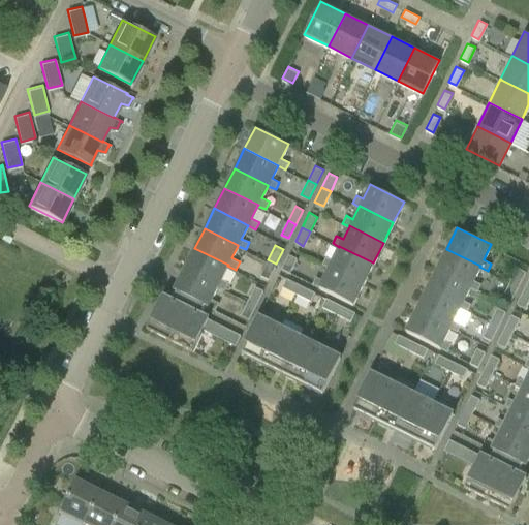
[(339,247),(333,258),(327,255),(322,264),(329,267),(330,266),(363,282),(373,263),(339,246),(339,247)]
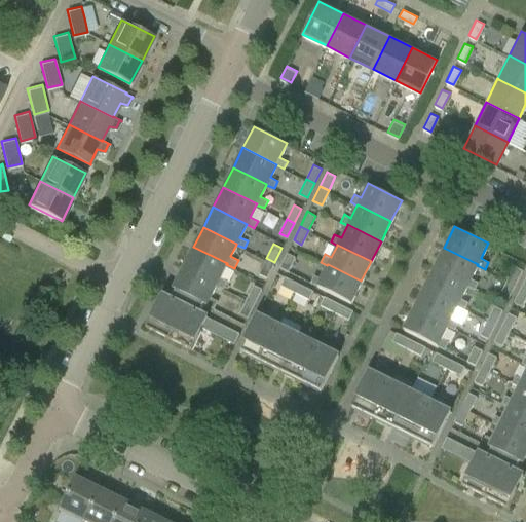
[(220,276),(226,264),(227,263),(193,247),(183,266),(217,283),(217,284),(224,288),(228,281),(220,276)]
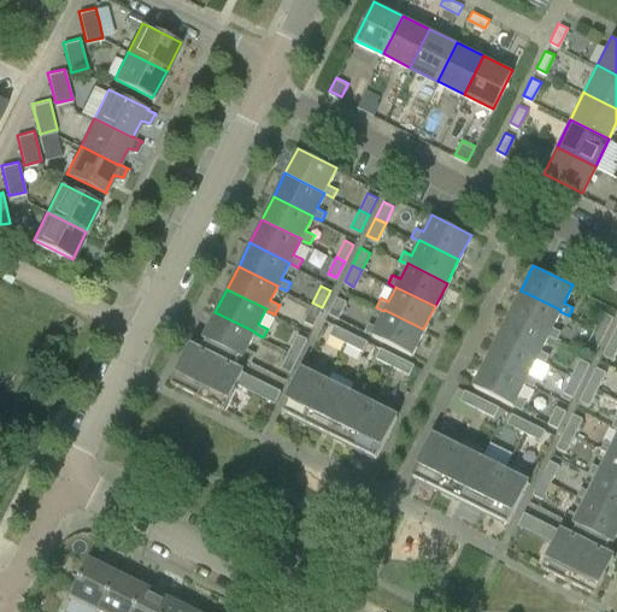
[(552,325),(559,311),(560,310),(521,290),(509,313),(548,334),(557,339),(562,330),(552,325)]
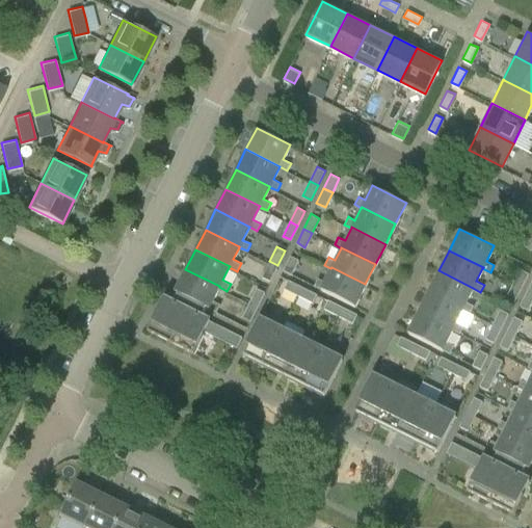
[(291,255),(284,269),(292,273),(299,259),(291,255)]
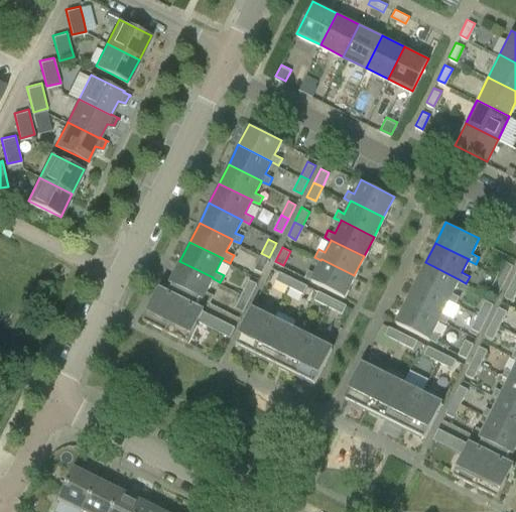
[(255,267),(262,271),(269,257),(261,253),(255,267)]
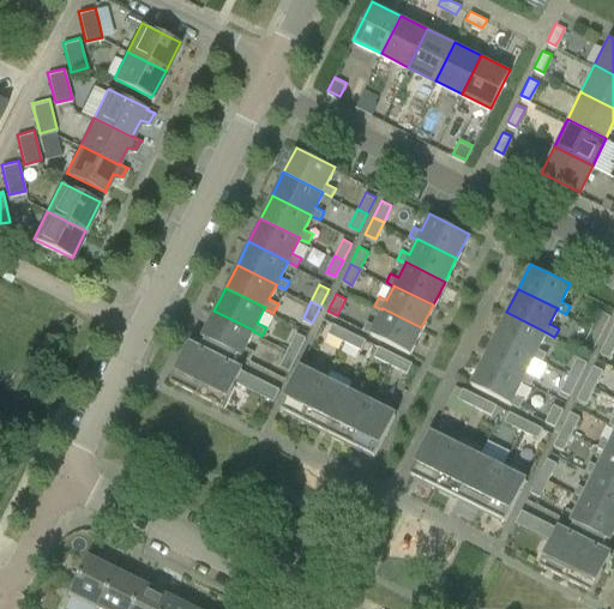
[(410,351),(421,327),(383,308),(381,309),(374,324),(367,319),(363,327),(410,351)]
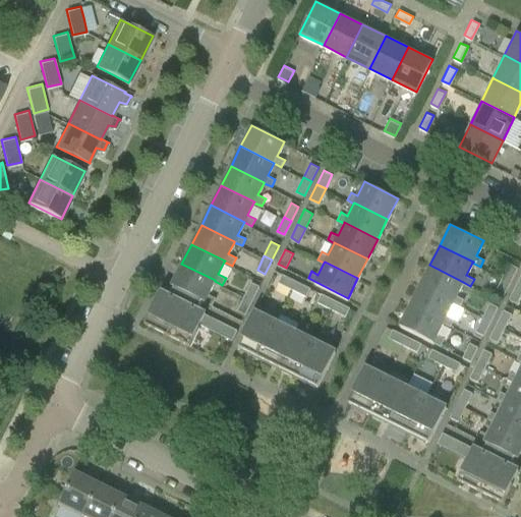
[(517,267),(510,263),(503,277),(510,281),(517,267)]
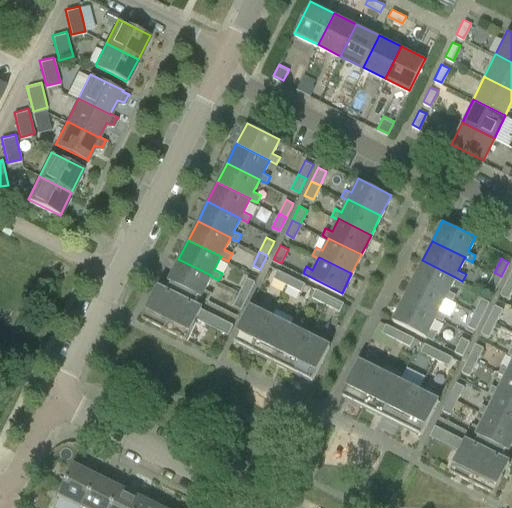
[(199,294),(201,295),(209,299),(212,292),(205,288),(211,276),(211,275),(178,259),(169,279),(171,280),(199,293),(199,294)]
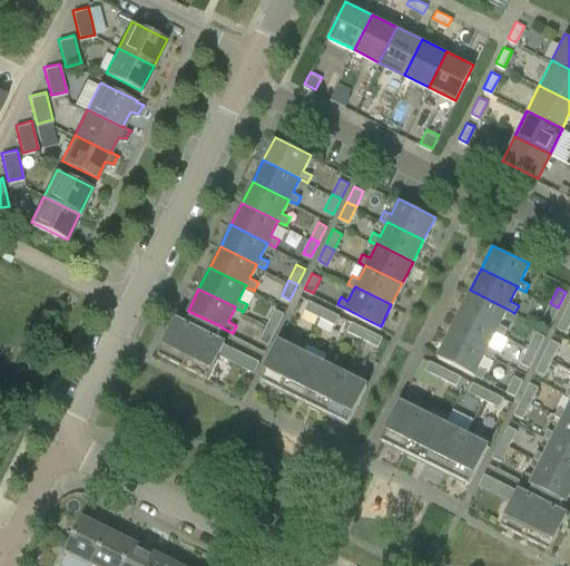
[(500,323),(507,309),(470,290),(460,312),(495,330),(495,331),(503,335),(508,328),(500,323)]
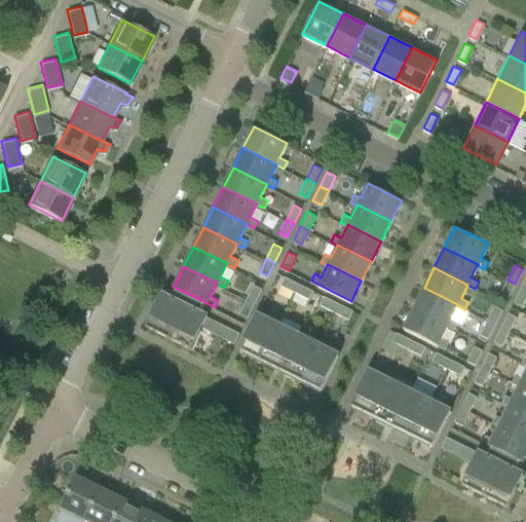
[(285,275),(280,284),(295,291),(299,283),(285,275)]
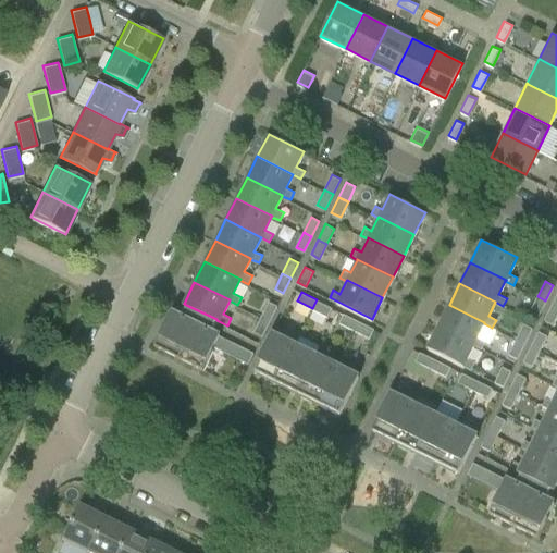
[(530,311),(537,315),(545,300),(537,296),(530,311)]
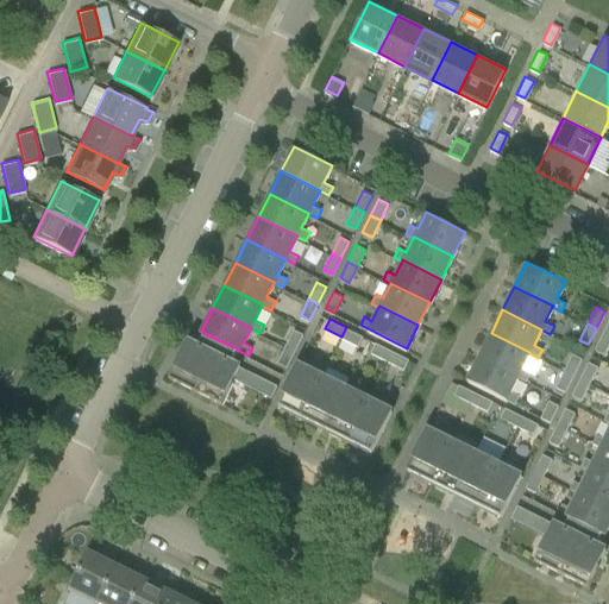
[(358,345),(363,335),(346,327),(341,337),(358,345)]
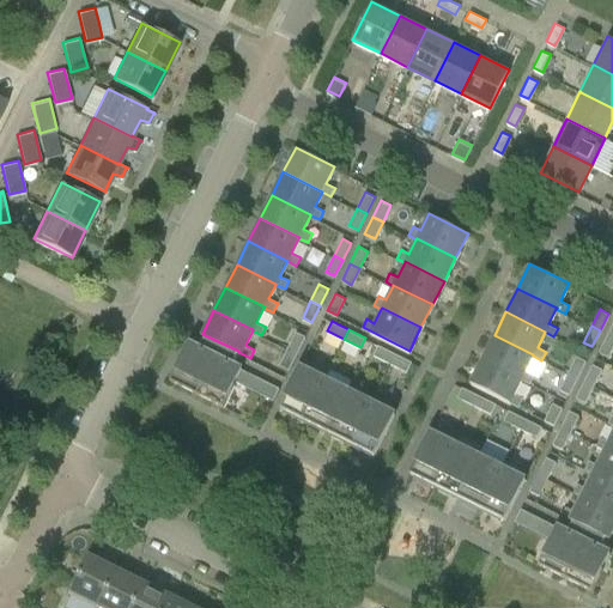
[(297,352),(305,335),(296,330),(287,347),(297,352)]
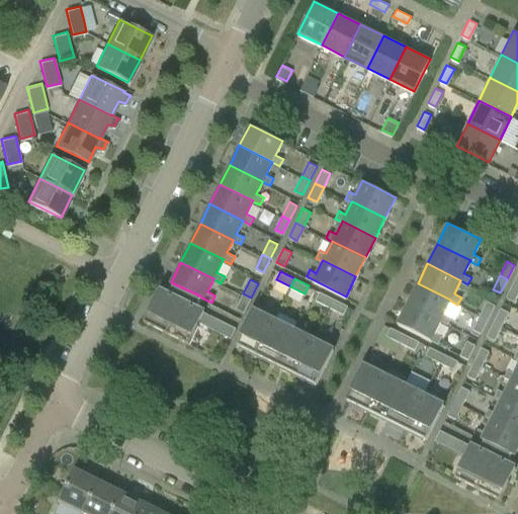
[(506,295),(515,301),(517,292),(517,284),(513,281),(506,295)]
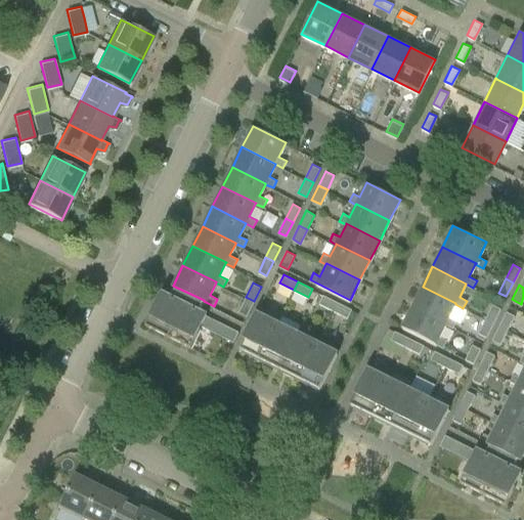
[(146,323),(191,346),(202,325),(233,341),(238,331),(207,314),(199,310),(204,301),(204,300),(175,287),(171,296),(163,292),(146,323)]
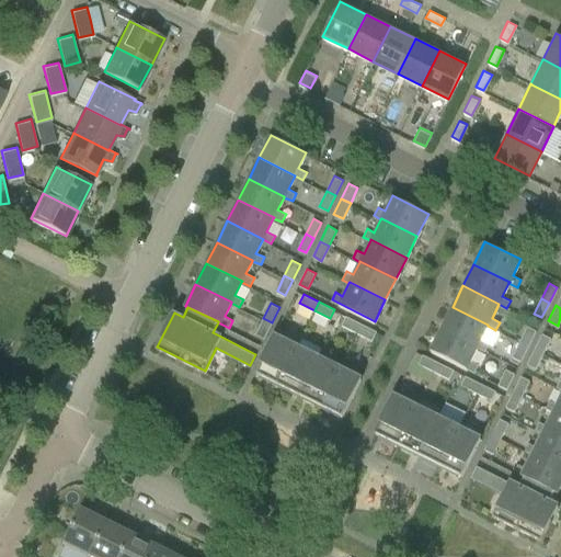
[(481,339),(488,326),(488,325),(453,307),(442,328),(478,345),(478,347),(485,351),(490,343),(481,339)]
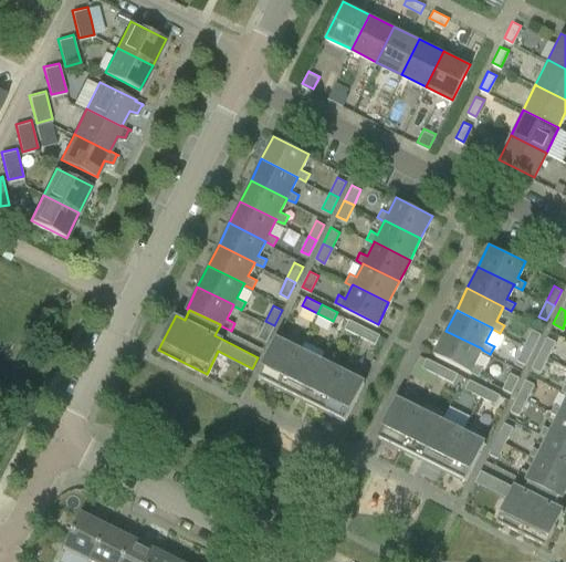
[(349,318),(345,328),(359,334),(365,325),(349,318)]
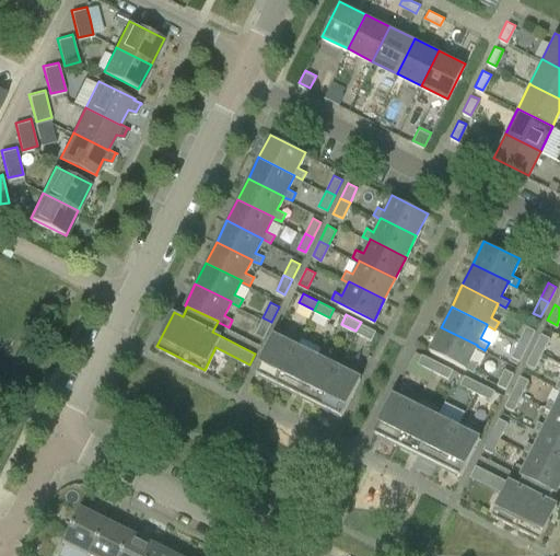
[(255,333),(264,337),(271,322),(263,317),(255,333)]
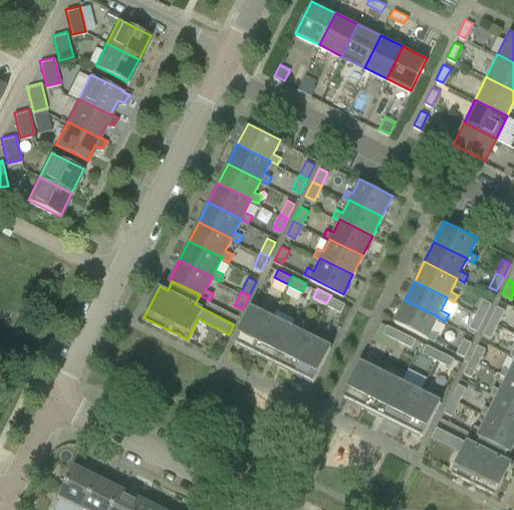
[(340,311),(345,302),(331,295),(326,303),(340,311)]
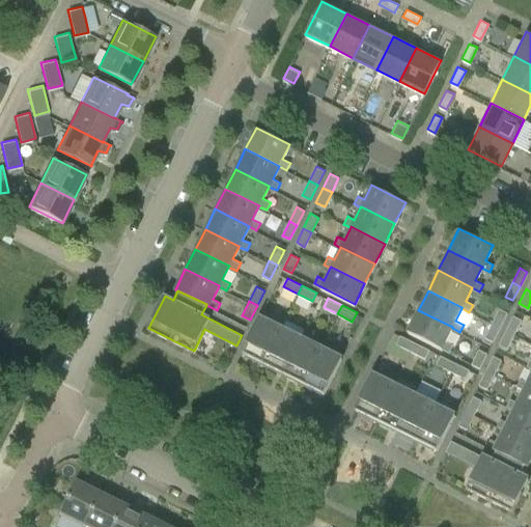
[(508,312),(499,308),(492,323),(501,327),(508,312)]
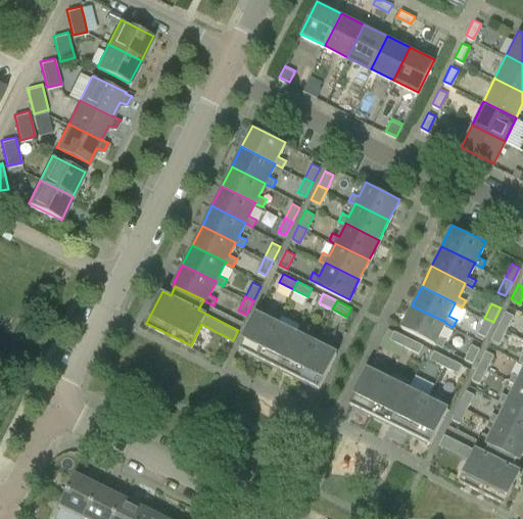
[(401,325),(435,342),(443,346),(446,339),(438,336),(445,323),(445,322),(412,305),(401,325)]
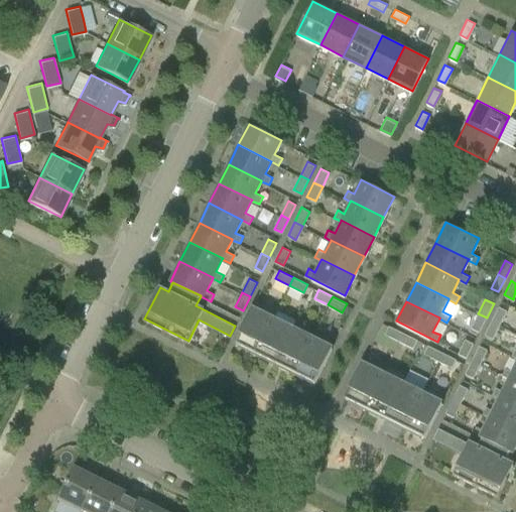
[(507,310),(498,305),(492,320),(500,324),(507,310)]
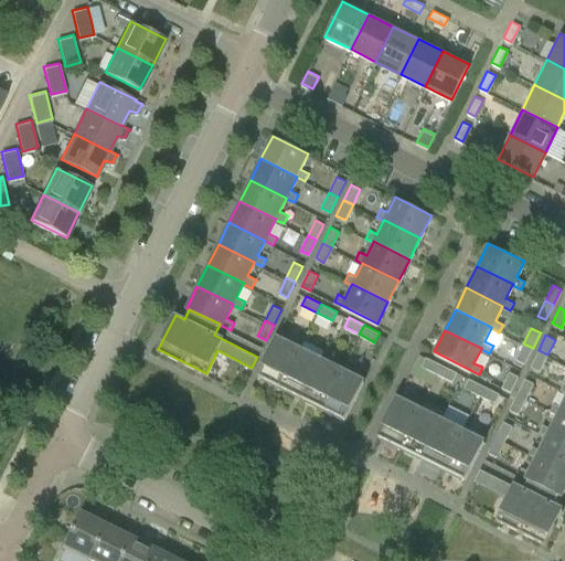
[(277,336),(258,374),(280,385),(299,348),(277,336)]
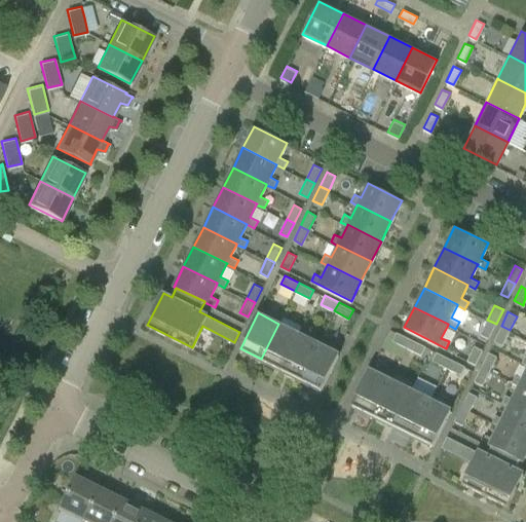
[(480,334),(489,338),(496,324),(487,320),(480,334)]
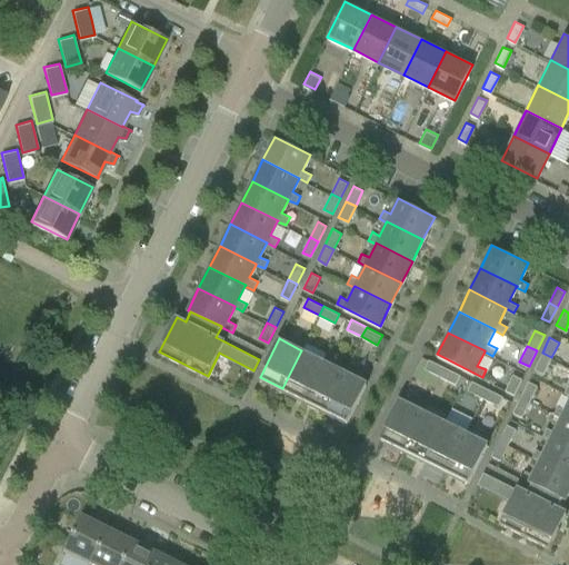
[(301,350),(282,388),(303,398),(322,360),(301,350)]
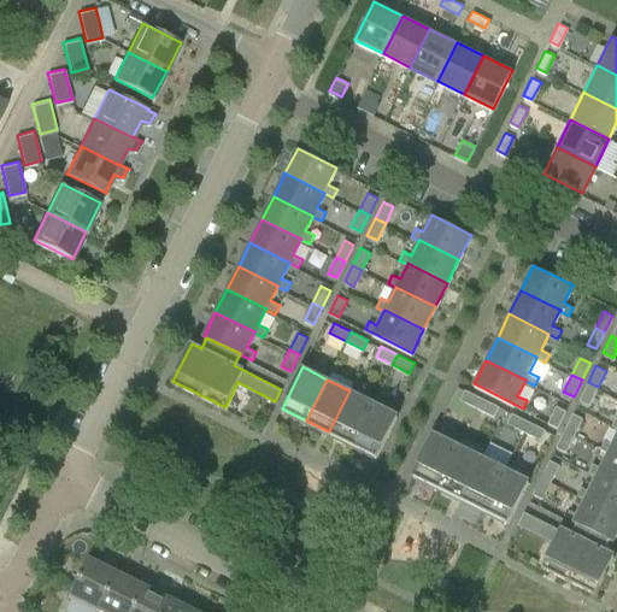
[(580,399),(589,404),(598,387),(588,382),(580,399)]
